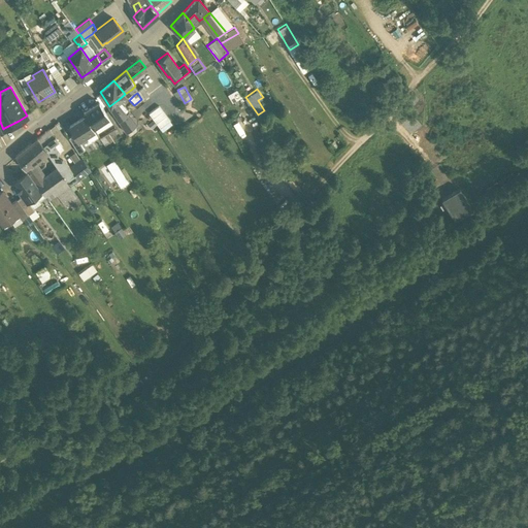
[(118,100),(109,106),(125,130),(136,121),(127,109),(126,110),(118,100)]
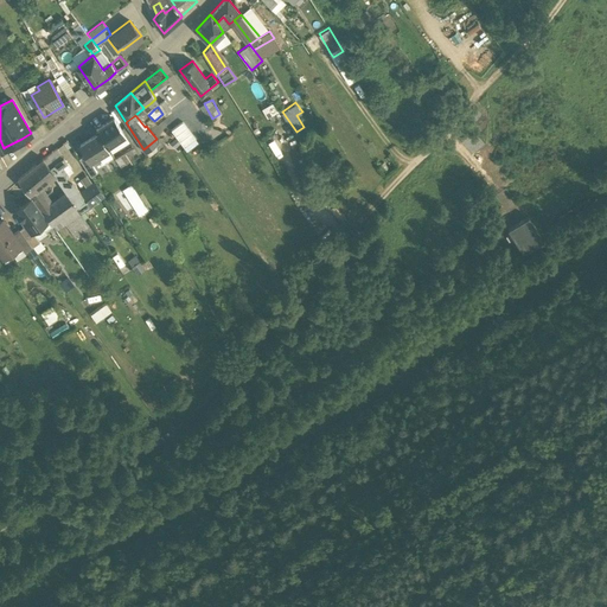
[(114,116),(95,127),(104,144),(123,133),(114,116)]
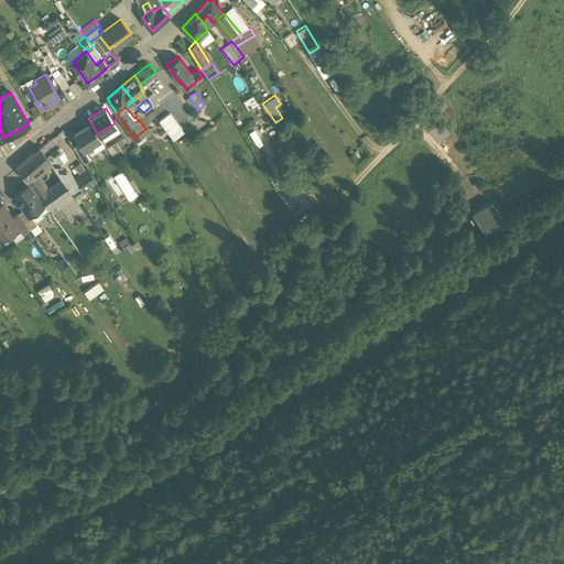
[(159,120),(163,126),(173,118),(170,112),(159,120)]
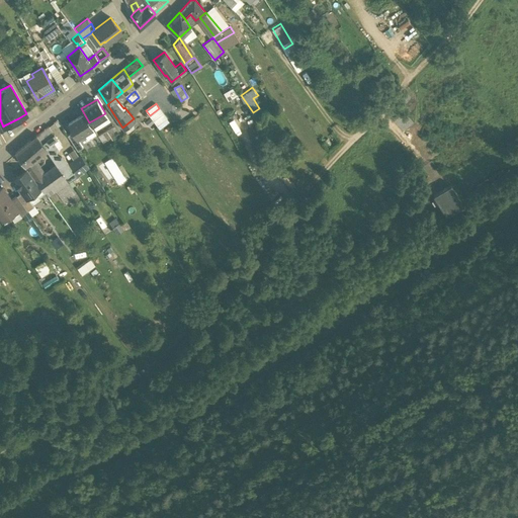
[(150,115),(154,120),(163,113),(159,108),(150,115)]
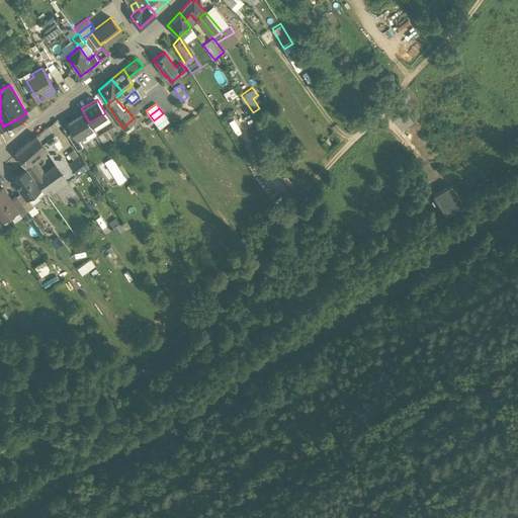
[(83,112),(68,123),(73,131),(76,137),(91,126),(83,112)]
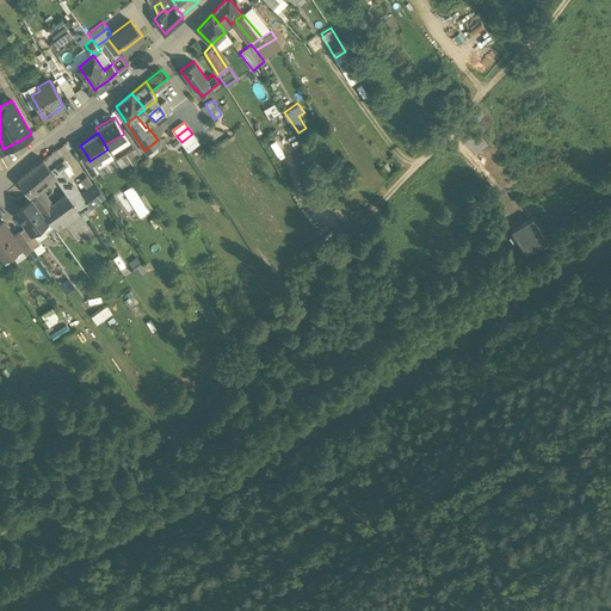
[(181,142),(185,147),(196,139),(192,134),(181,142)]
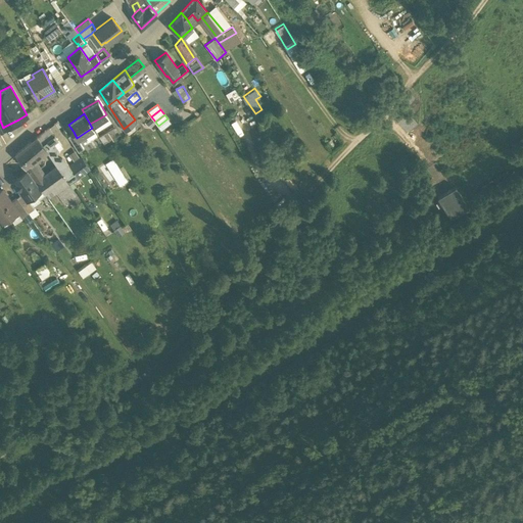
[(168,119),(158,126),(161,130),(171,123),(168,119)]
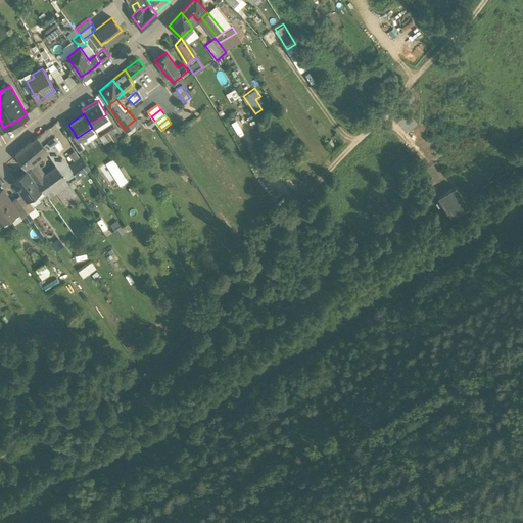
[(105,124),(95,131),(98,136),(101,134),(109,129),(105,124)]
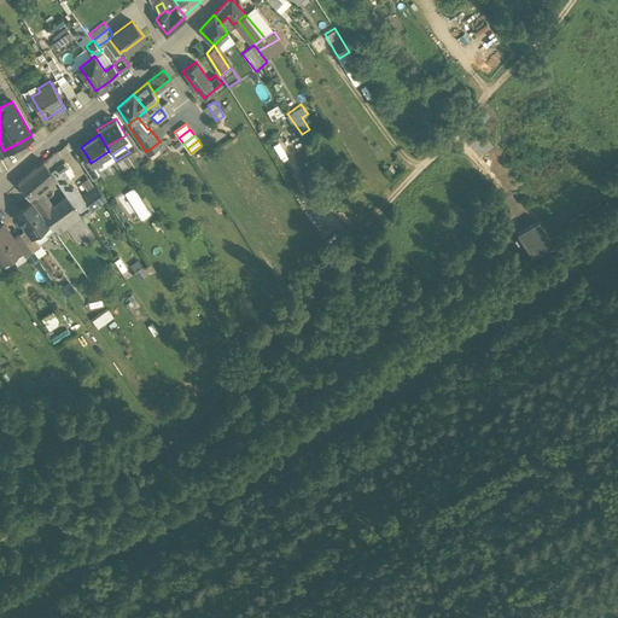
[(73,172),(58,150),(44,161),(54,176),(58,184),(64,179),(73,172)]
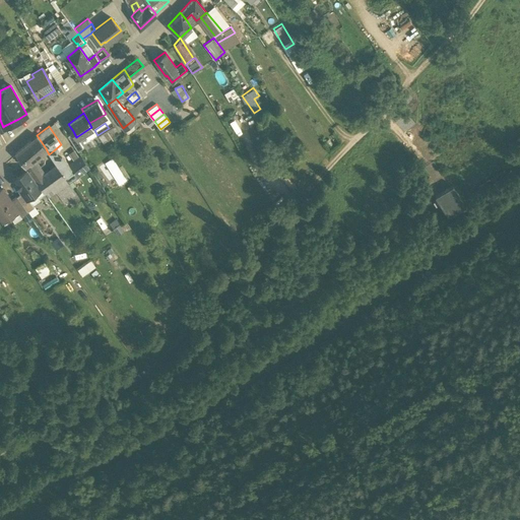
[(76,137),(73,131),(67,135),(77,150),(82,146),(76,137)]
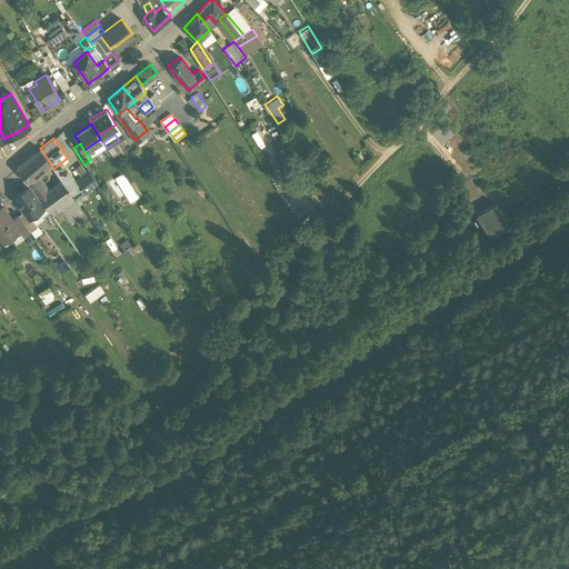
[(50,162),(40,148),(17,168),(27,181),(35,176),(50,162)]
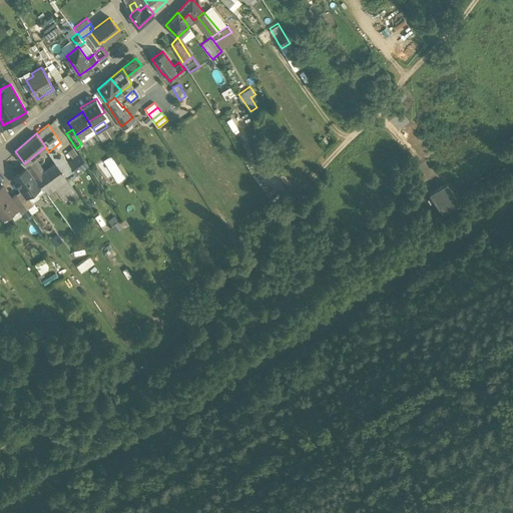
[(53,148),(48,152),(56,163),(60,169),(65,165),(53,148)]
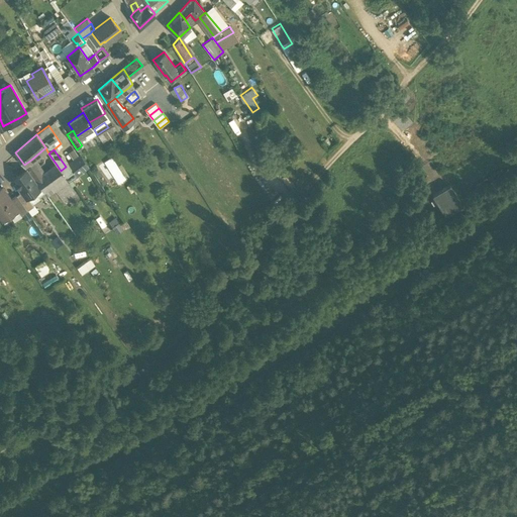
[(112,185),(130,176),(123,163),(118,165),(113,156),(100,163),(112,185)]
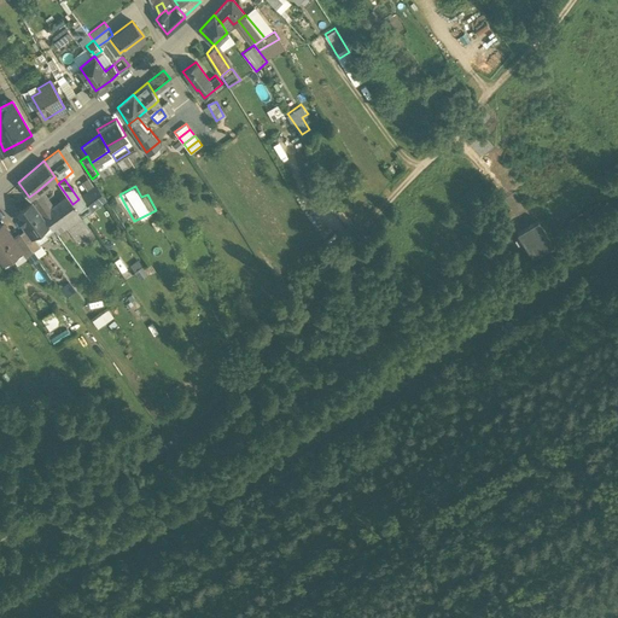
[(79,199),(73,204),(76,210),(80,215),(104,199),(97,187),(79,199)]
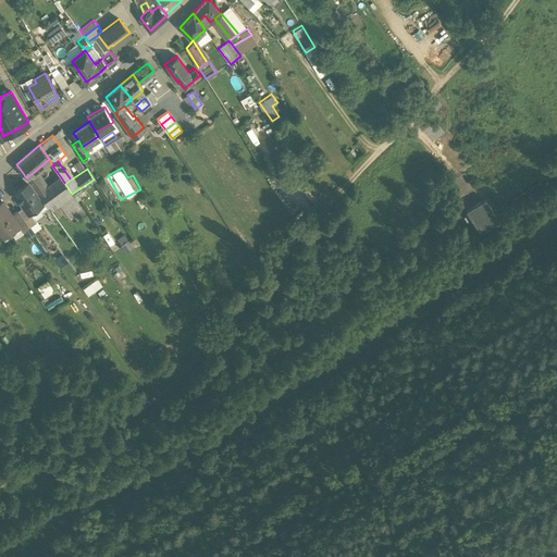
[(46,187),(34,172),(26,177),(28,181),(38,193),(46,187)]
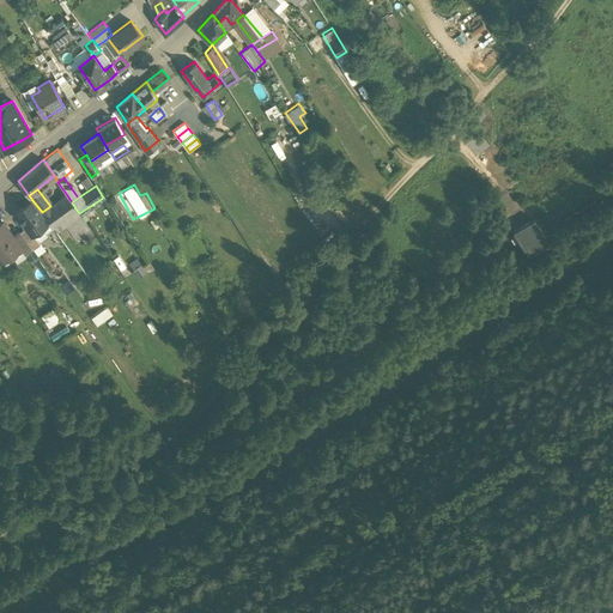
[(72,202),(67,195),(50,206),(42,212),(47,220),(52,226),(76,208),(72,202)]
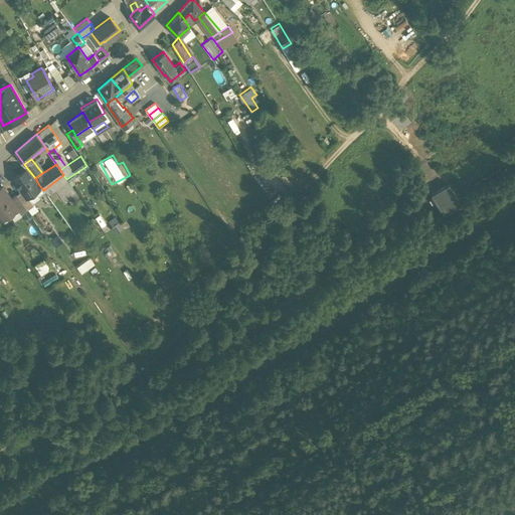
[(35,178),(26,167),(12,177),(21,189),(25,195),(26,194),(39,185),(35,178)]
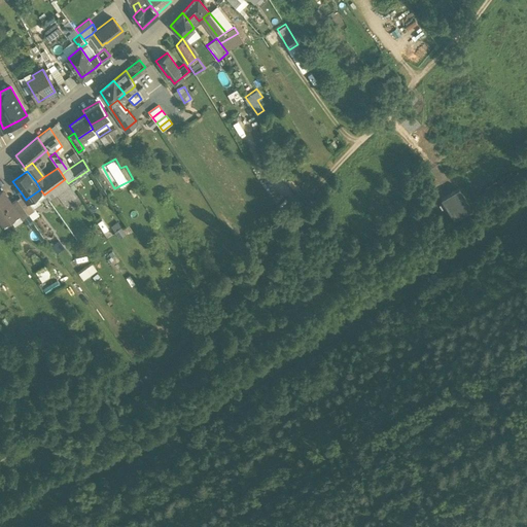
[(10,202),(1,189),(0,190),(0,220),(1,222),(16,212),(10,202)]
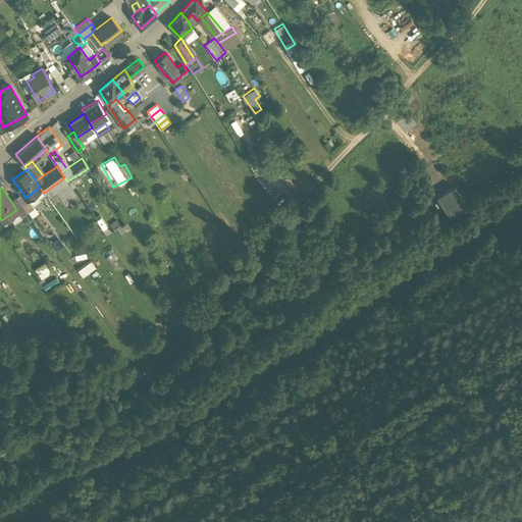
[(455,190),(437,201),(451,222),(468,212),(455,190)]
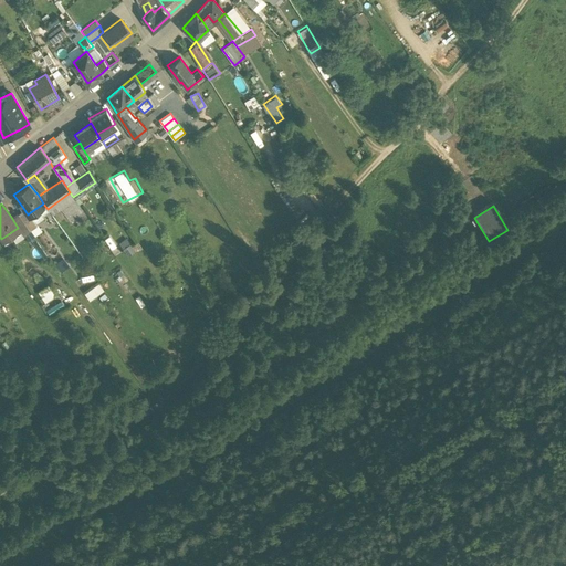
[(28,215),(23,208),(18,212),(29,228),(35,223),(29,213),(28,215)]
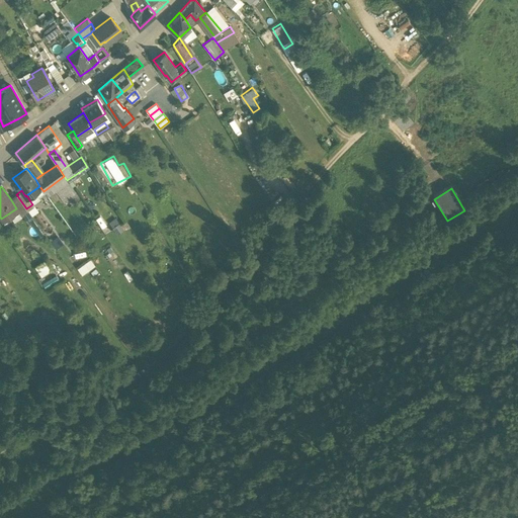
[(26,208),(16,194),(10,198),(16,208),(20,213),(26,208)]
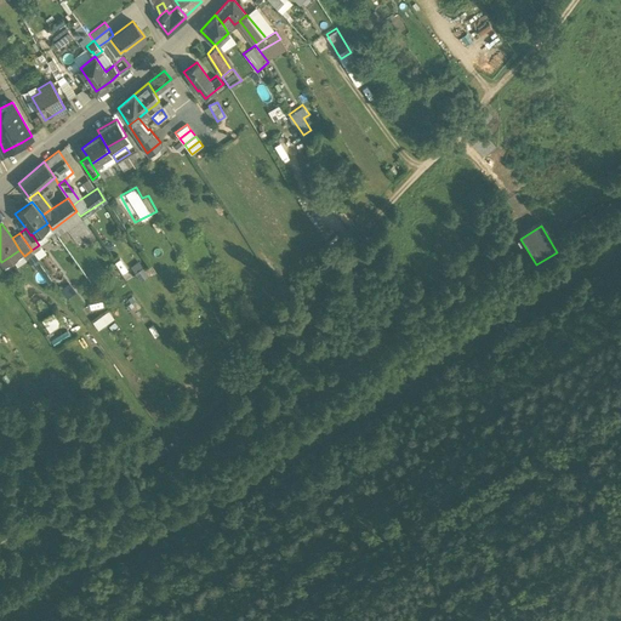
[(132,265),(137,280),(148,277),(142,261),(132,265)]
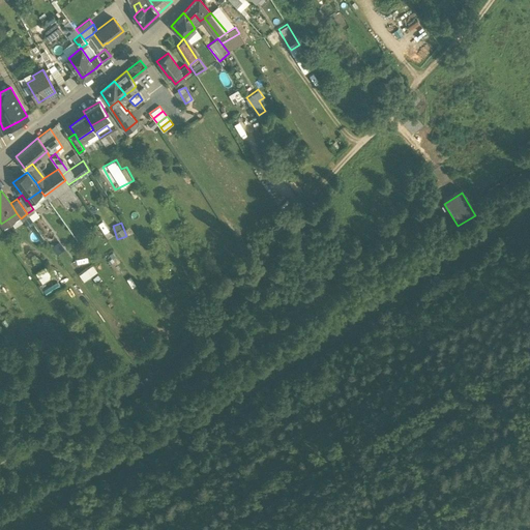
[(57,254),(65,248),(61,240),(52,244),(57,254)]
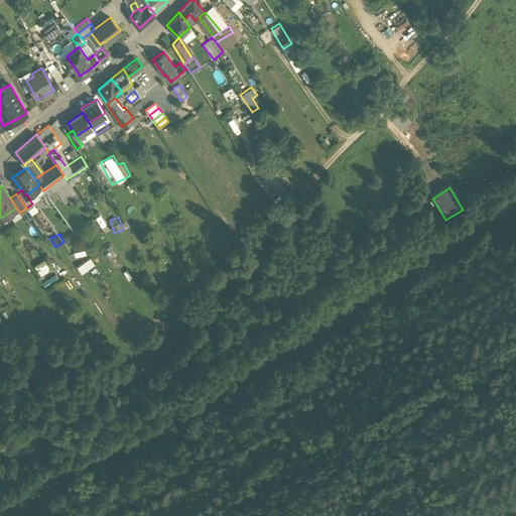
[(77,266),(82,273),(95,264),(91,257),(77,266)]
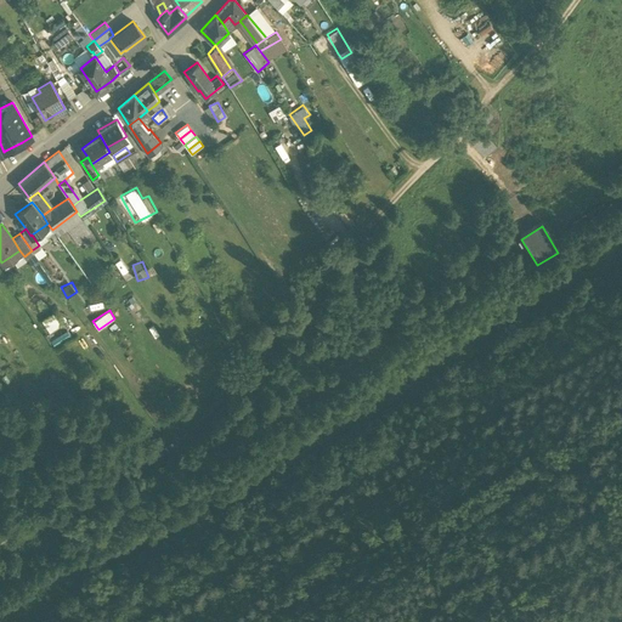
[(43,318),(49,329),(58,324),(52,314),(43,318)]
